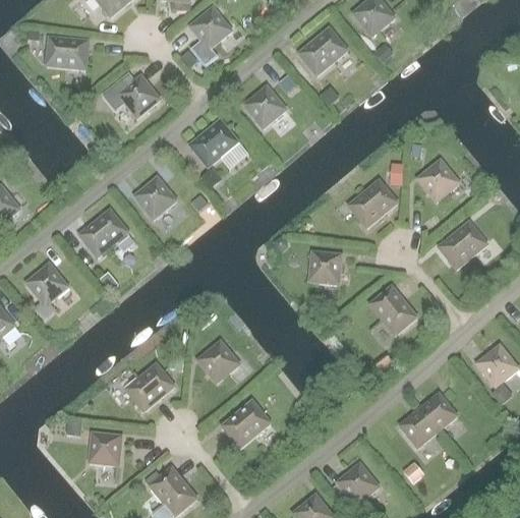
[(96,0),(110,17),(130,0),(96,0)]
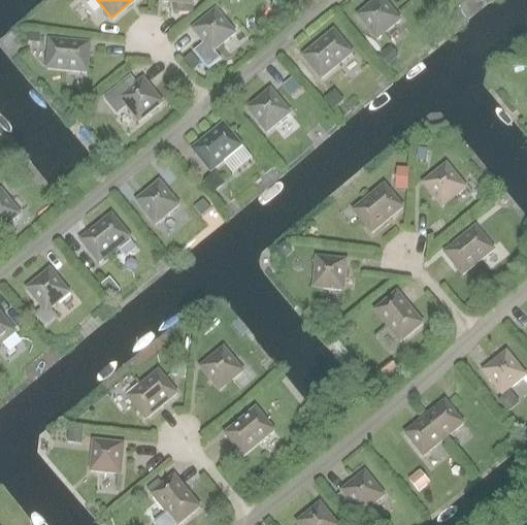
[(193,3),(190,3),(190,0),(161,0),(175,1),(174,11),(192,12),(193,3)]
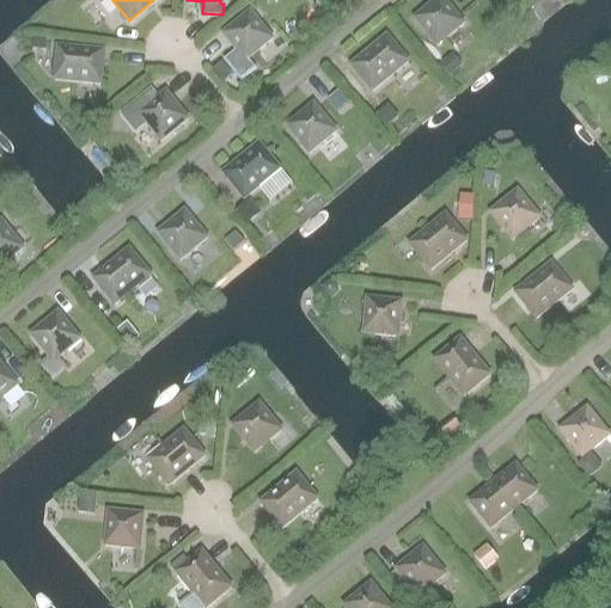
[(433,0),(414,17),(435,43),(463,22),(445,0),(433,0)]
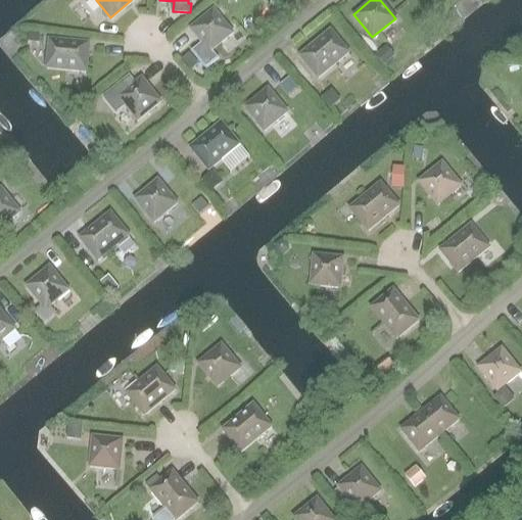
[(212,8),(190,28),(202,43),(191,51),(205,67),(216,59),(208,50),(232,32),(212,8)]
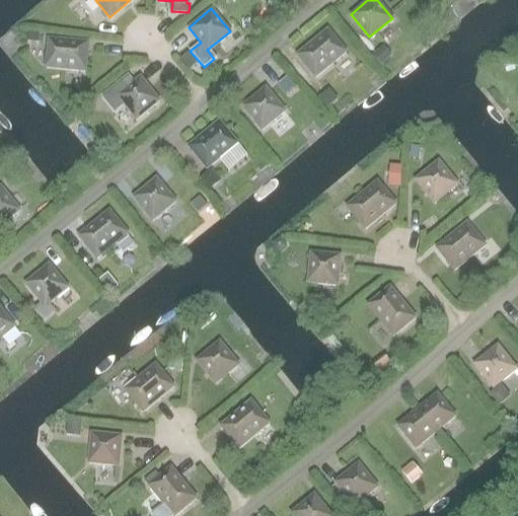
[(297,54),(314,76),(345,51),(327,29),(297,54)]
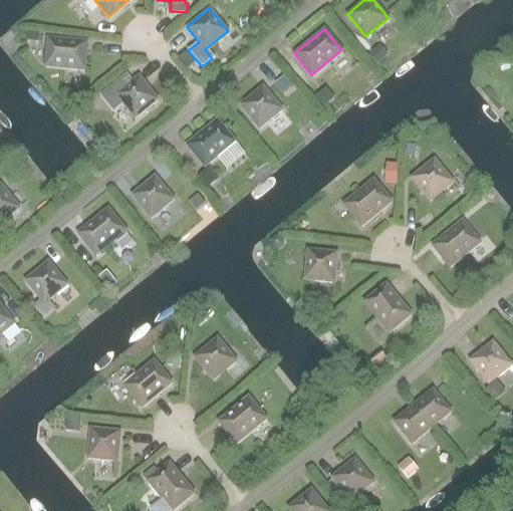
[(39,32),(28,30),(27,41),(38,42),(39,32)]
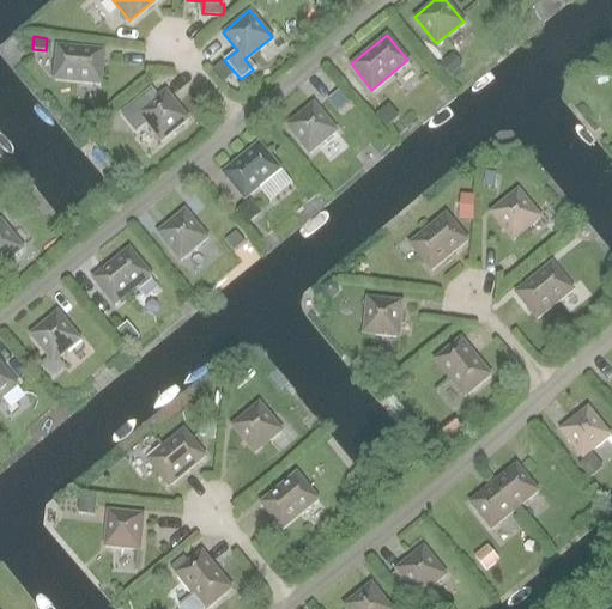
[(100,83),(103,49),(58,46),(54,78),(100,83)]
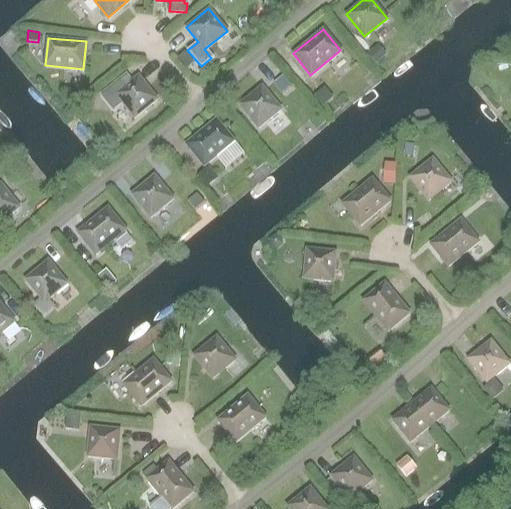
[(366,53),(375,63),(386,53),(377,43),(366,53)]
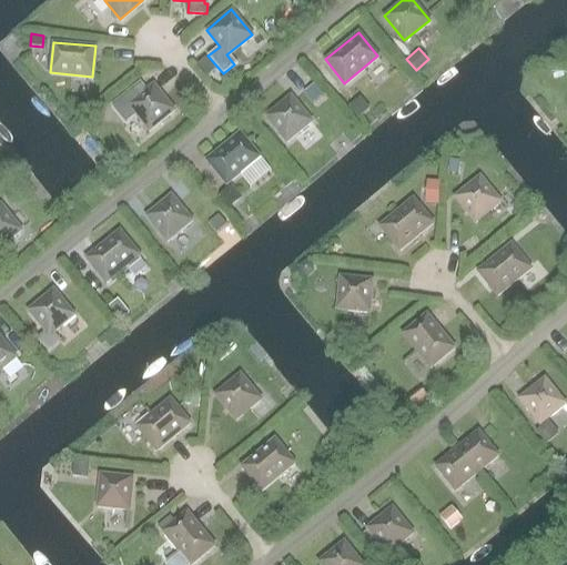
[(198,63),(206,74),(214,69),(204,58),(198,63)]
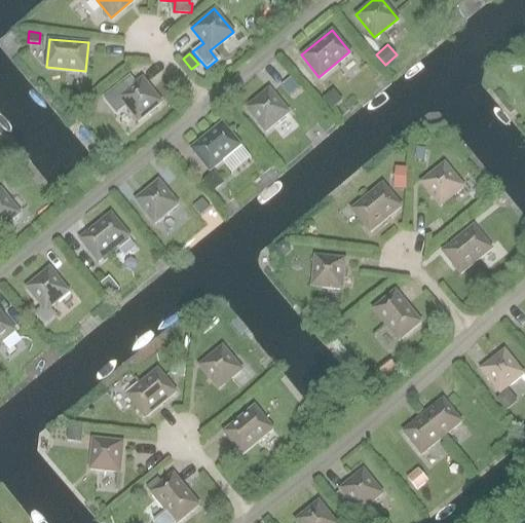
[(280,84),(289,94),(298,86),(291,76),(280,84)]
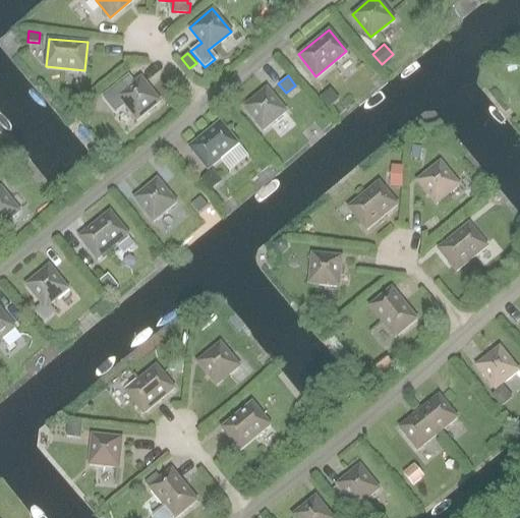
[(128,76),(103,97),(115,110),(123,103),(136,119),(159,100),(140,77),(133,82),(128,76)]
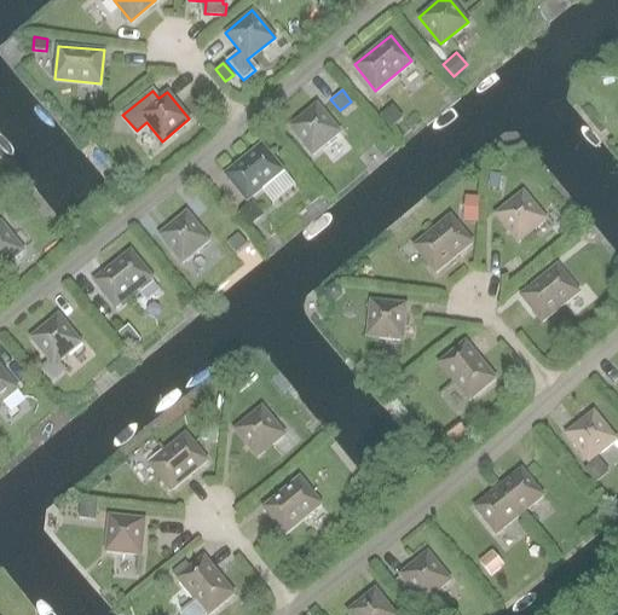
[(316,104),(289,126),(312,154),(339,131),(316,104)]
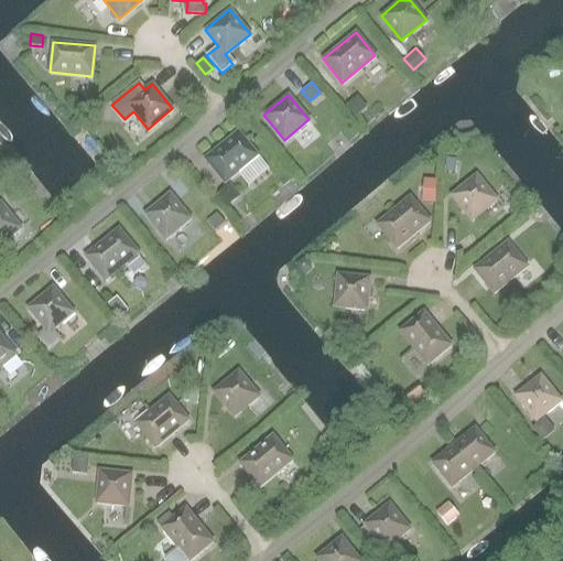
[(345,106),(355,117),(367,107),(357,96),(345,106)]
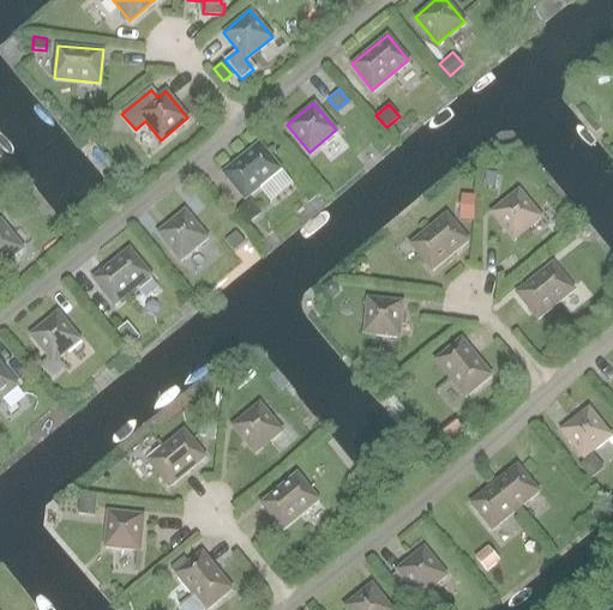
[(199,120),(208,113),(202,106),(193,113),(199,120)]
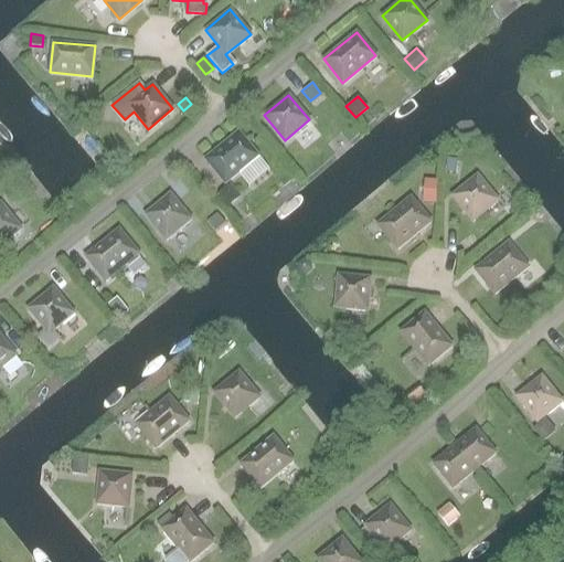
[(205,159),(224,182),(257,155),(238,131),(205,159)]
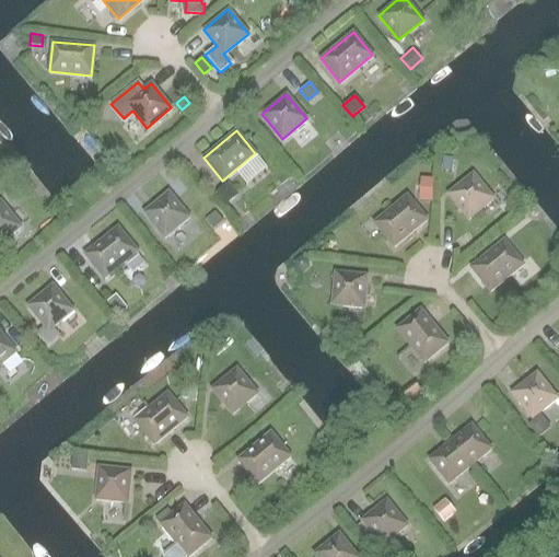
[(451,172),(453,158),(443,155),(441,171),(451,172)]
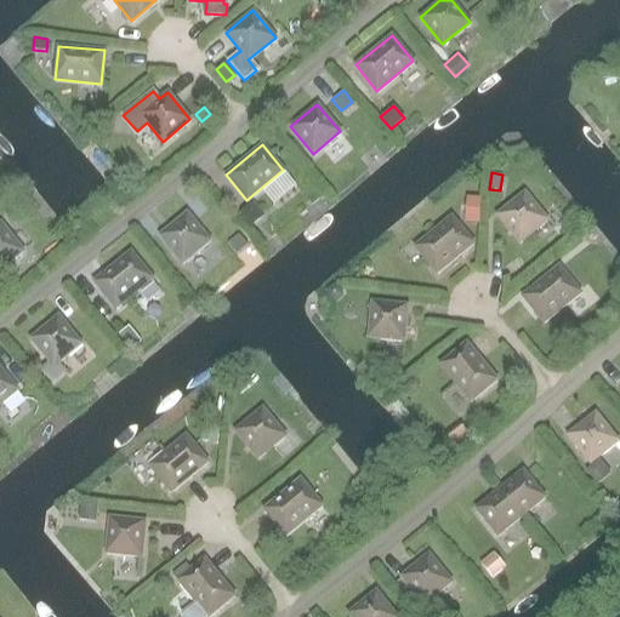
[(524,192),(498,215),(519,241),(547,218),(524,192)]
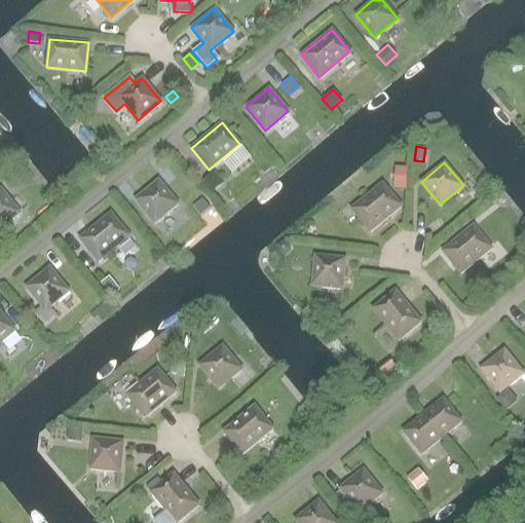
[(395,166),(394,187),(405,188),(406,166),(395,166)]
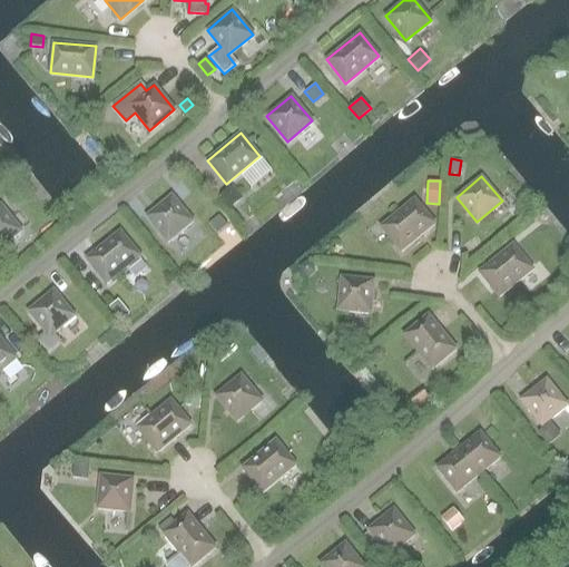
[(232,184),(217,196),(227,208),(242,197),(232,184)]
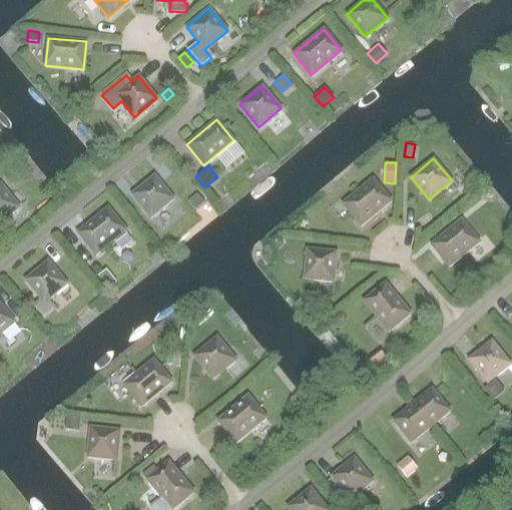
[(154,175),(131,194),(150,216),(172,198),(154,175)]
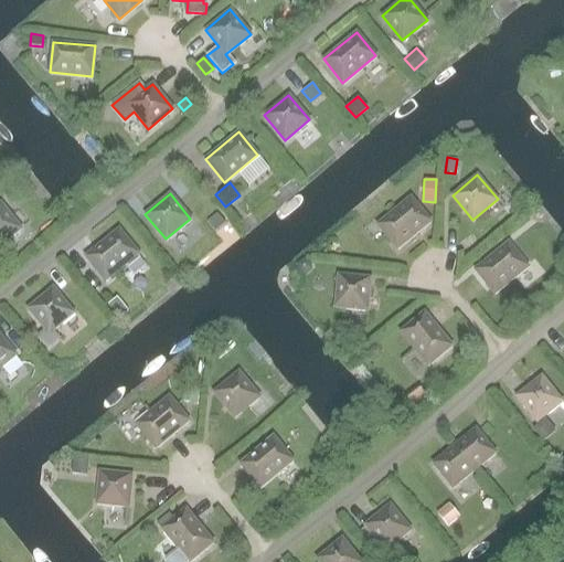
[(378,224),(396,247),(429,220),(411,197),(378,224)]
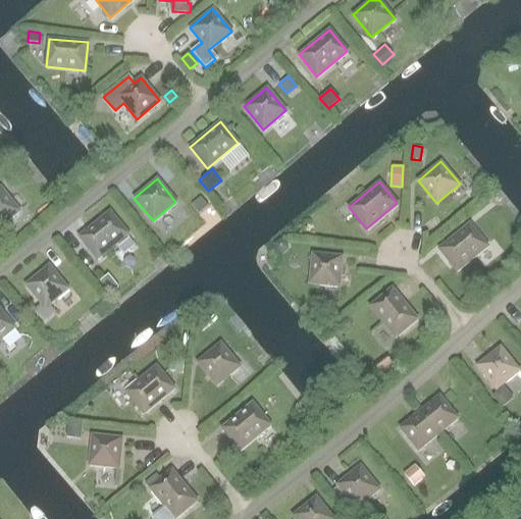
[(0,188),(0,225),(19,210),(0,188)]
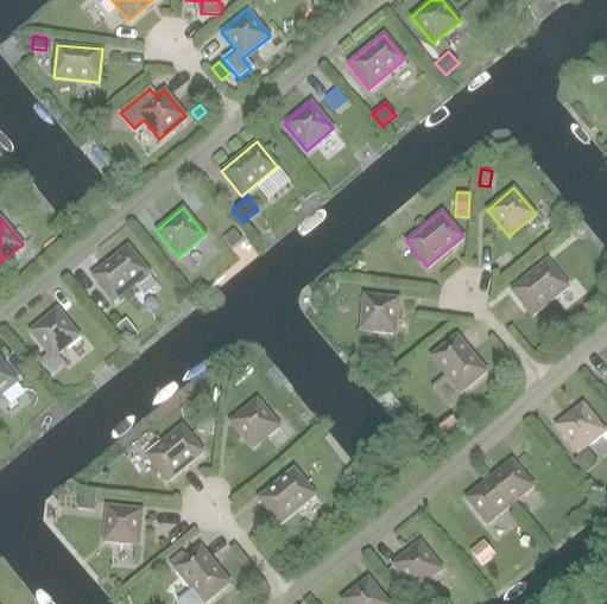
[(221,236),(232,248),(242,237),(233,226),(221,236)]
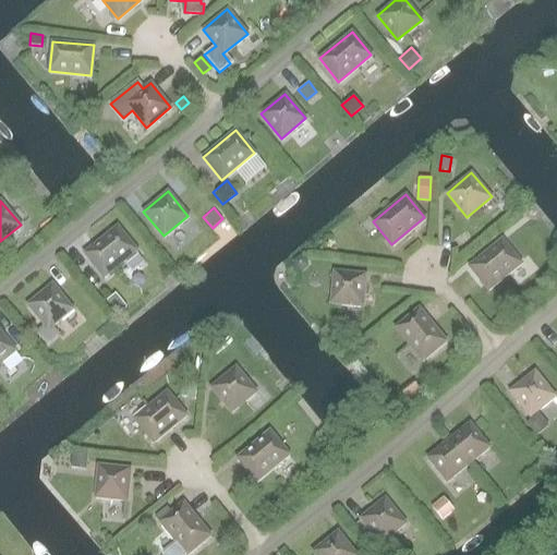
[(84,253),(104,276),(136,250),(117,226),(84,253)]
